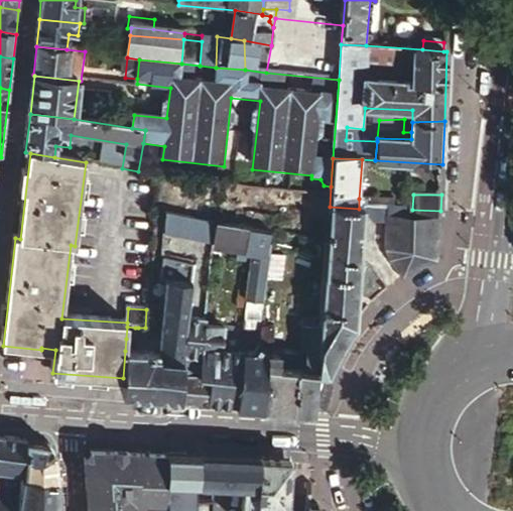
[(366,209),(389,210),(396,210),(396,201),(366,200),(366,209)]
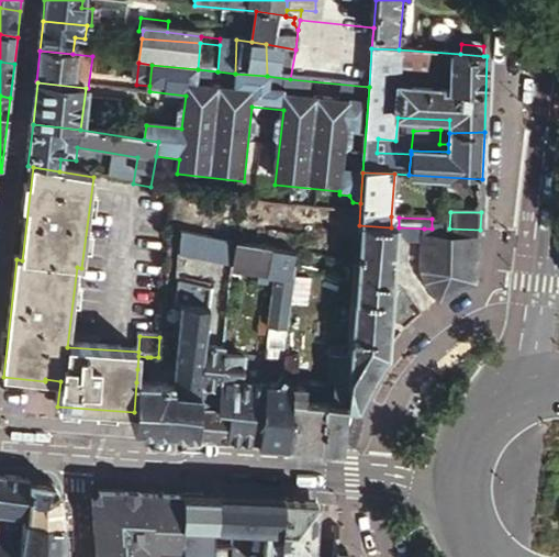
[(395,238),(399,227),(391,227),(359,225),(355,291),(392,293),(395,238)]
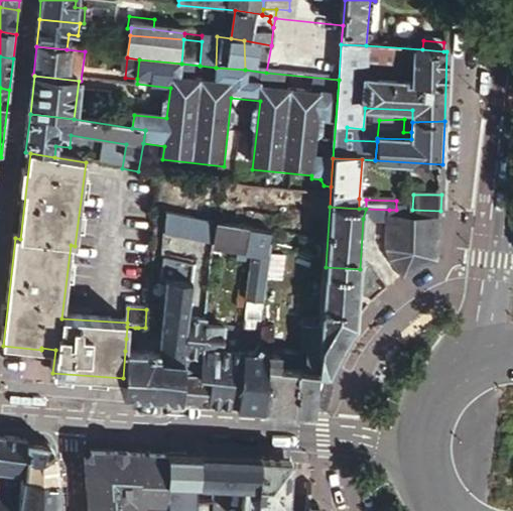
[(366,209),(363,219),(368,219),(373,226),(388,226),(387,253),(388,258),(402,279),(403,280),(439,262),(440,222),(430,222),(388,220),(389,210),(366,209)]
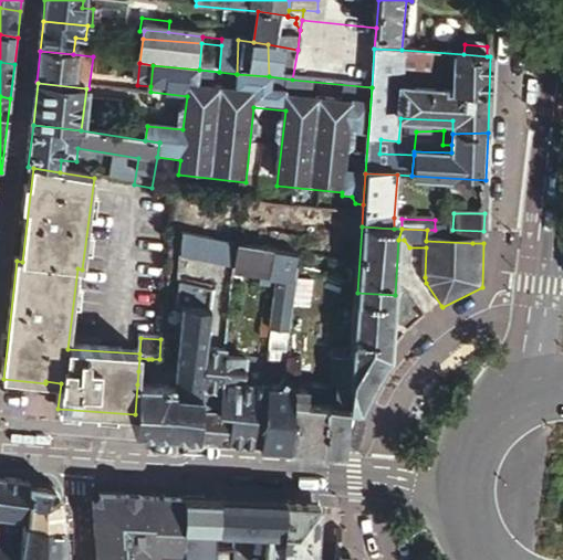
[(472,243),(483,243),(483,232),(473,231),(472,243)]
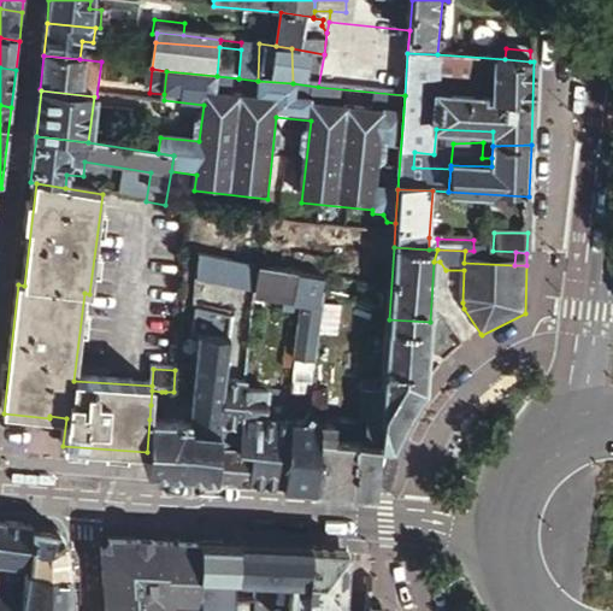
[(298,274),(260,266),(257,299),(293,304),(298,274)]
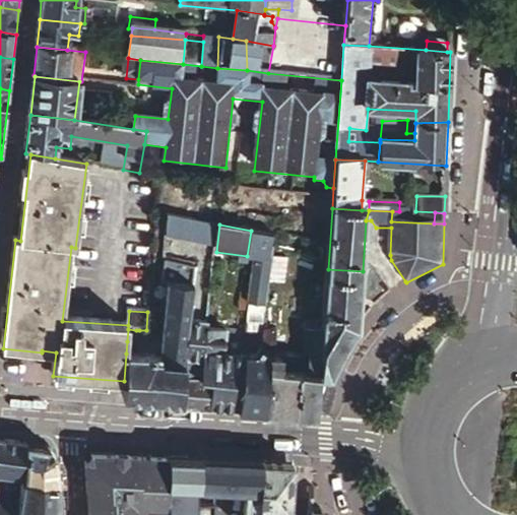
[(272,244),(273,235),(251,231),(247,256),(247,257),(255,258),(273,261),(275,245),(272,244)]
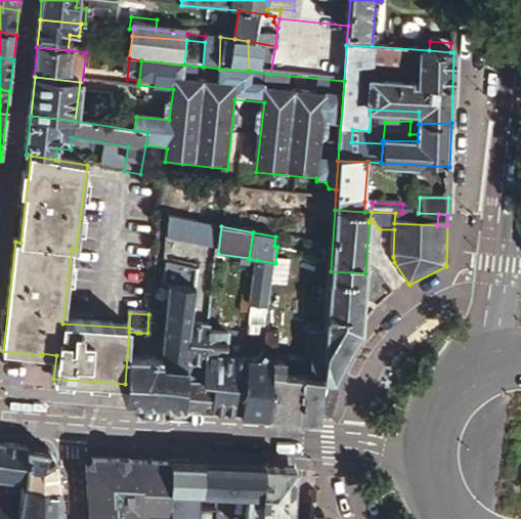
[(255,271),(257,260),(249,259),(247,270),(255,271)]
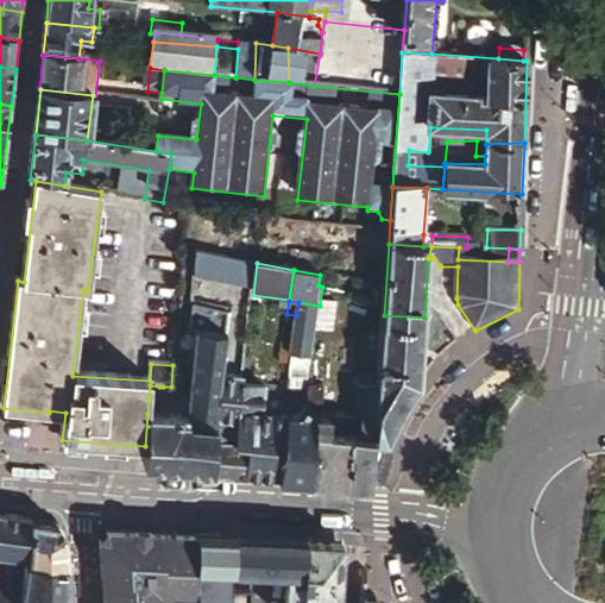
[(313,359),(320,306),(298,302),(296,315),(296,324),(292,346),(291,357),(313,359)]
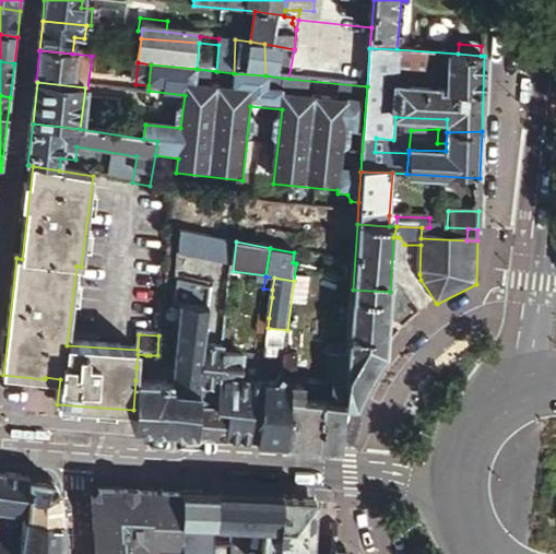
[(135,380),(133,410),(132,427),(196,433),(204,345),(213,286),(176,279),(173,307),(180,308),(175,370),(160,374),(151,374),(151,381),(135,380)]
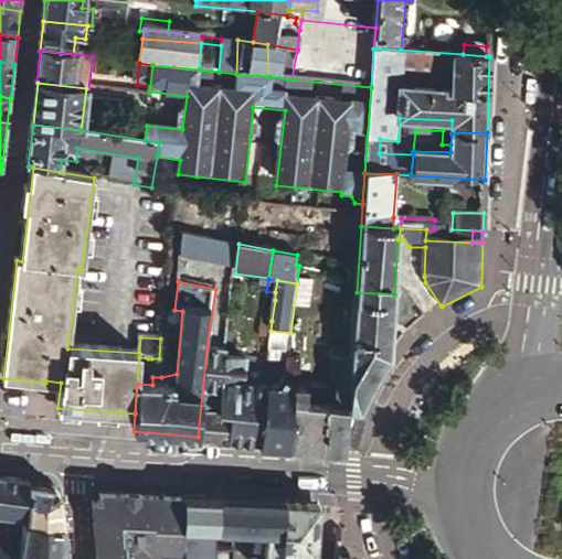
[(436,309),(441,305),(425,282),(419,287),(436,309)]
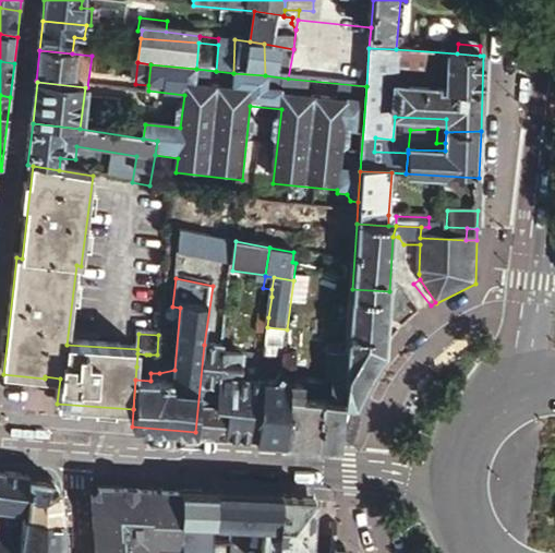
[(344,407),(354,409),(357,403),(359,396),(364,385),(369,377),(374,368),(378,360),(385,352),(387,315),(389,291),(352,289),(347,358),(345,387),(344,407)]
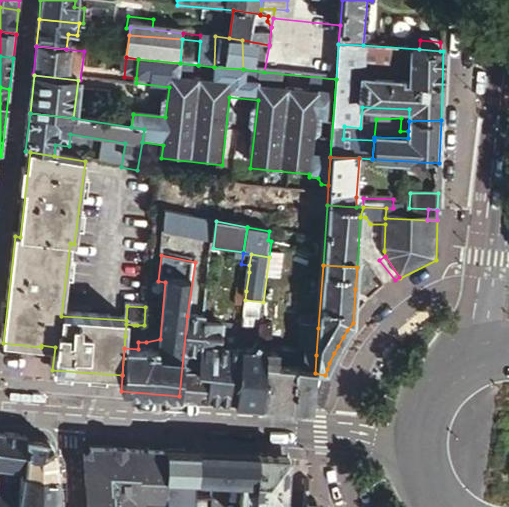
[(246,291),(249,272),(241,271),(239,290),(246,291)]
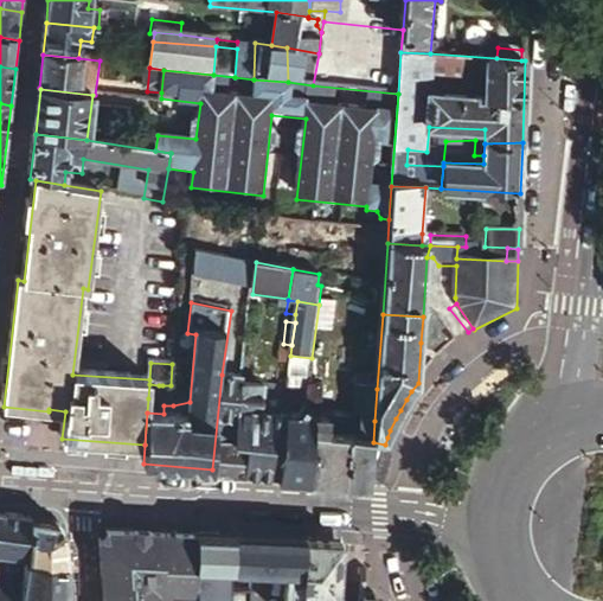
[(222,375),(212,470),(212,475),(244,477),(252,414),(239,411),(242,384),(243,377),(222,375)]
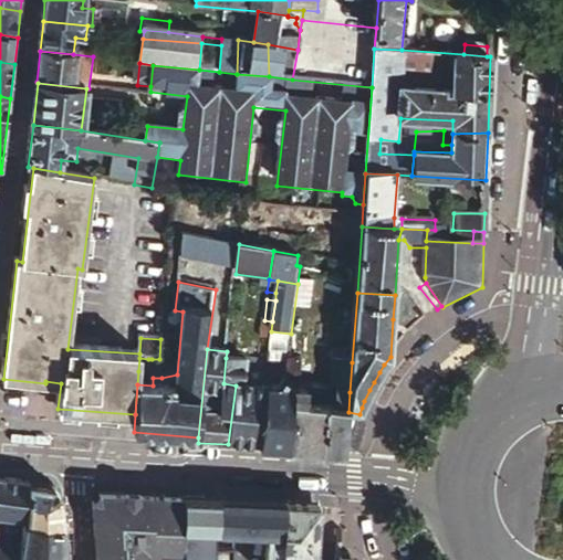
[(139,358),(138,371),(147,372),(148,359),(139,358)]
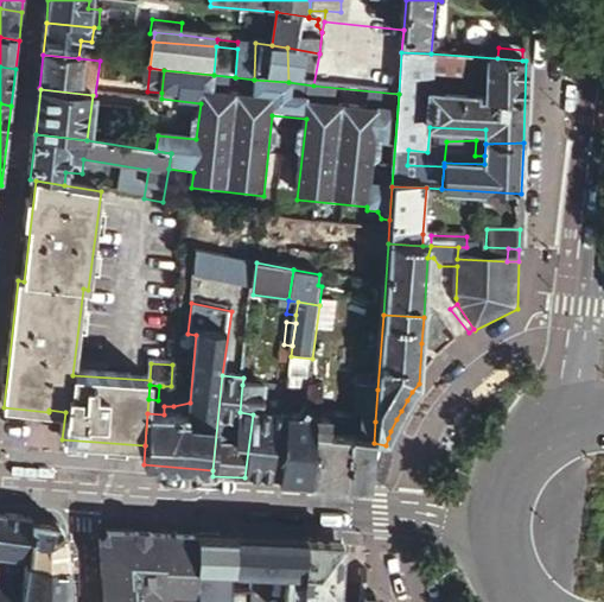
[(245,477),(278,482),(285,417),(288,391),(242,385),(240,412),(253,414),(245,477)]
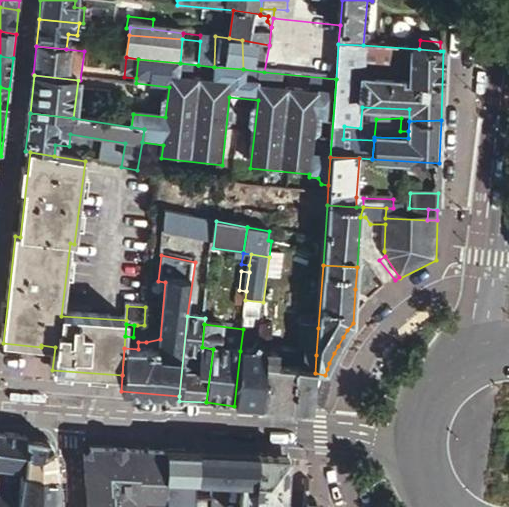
[(147,337),(148,326),(144,325),(137,325),(137,336),(147,337)]
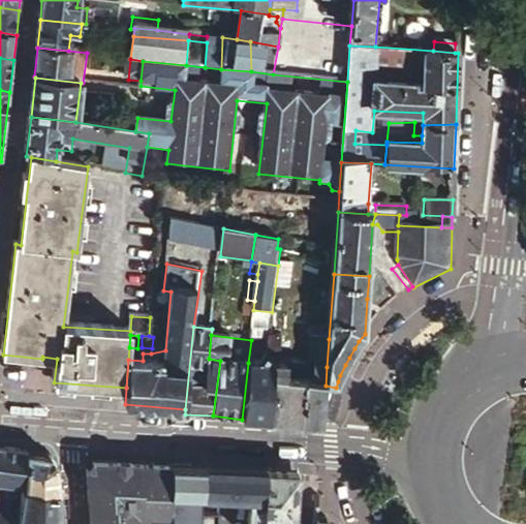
[(265,356),(275,363),(279,363),(281,336),(268,336),(265,356)]
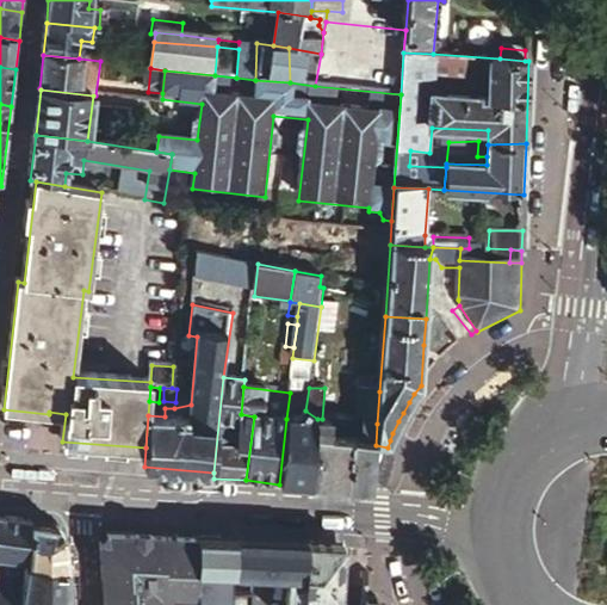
[(313,489),(348,491),(359,423),(377,424),(379,391),(361,390),(359,420),(330,418),(330,420),(322,419),(317,419),(310,488),(313,489)]
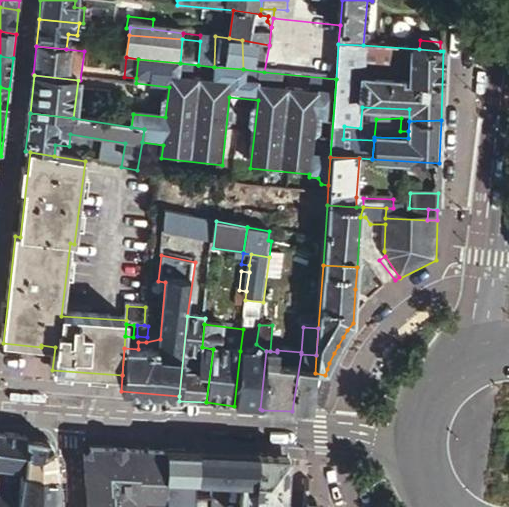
[(234,406),(260,409),(266,351),(256,344),(253,350),(253,353),(240,351),(234,406)]
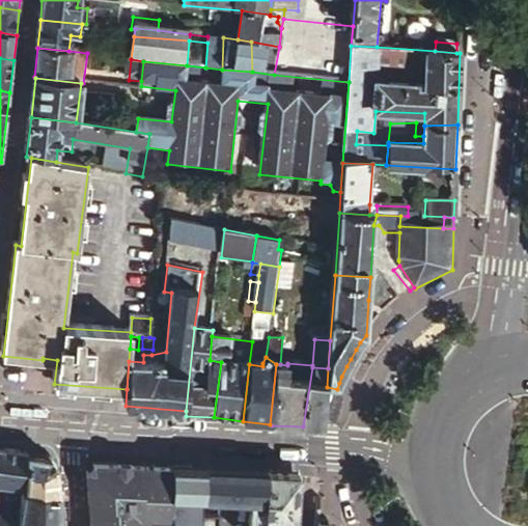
[(328,421),(335,396),(337,389),(327,387),(328,368),(312,367),(303,426),(324,427),(328,421)]
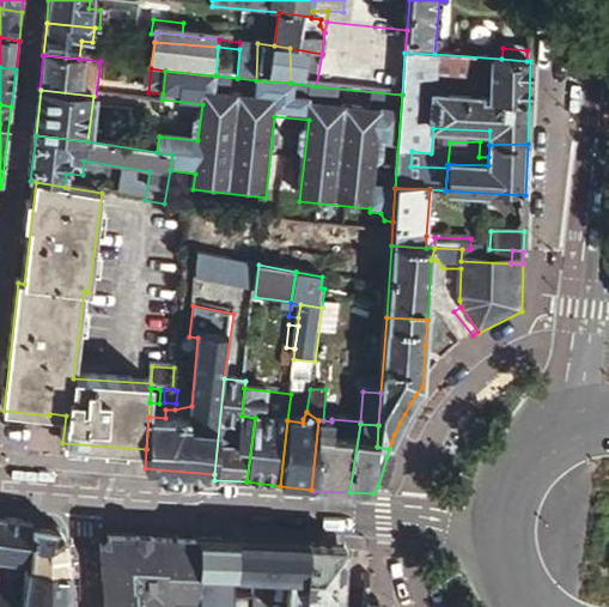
[(397,460),(387,457),(378,486),(389,490),(397,460)]
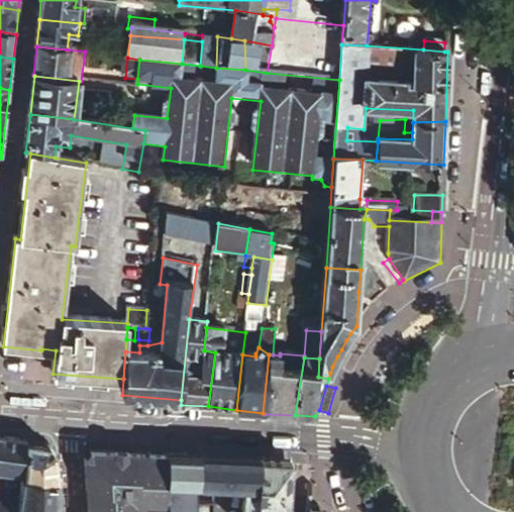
[(0,440),(0,488),(2,489),(4,474),(18,476),(24,476),(27,444),(0,440)]
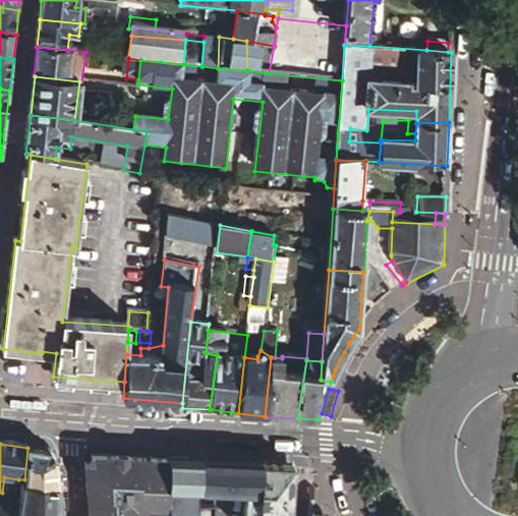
[(43,449),(27,448),(24,479),(23,482),(59,488),(57,459),(51,450),(43,449)]
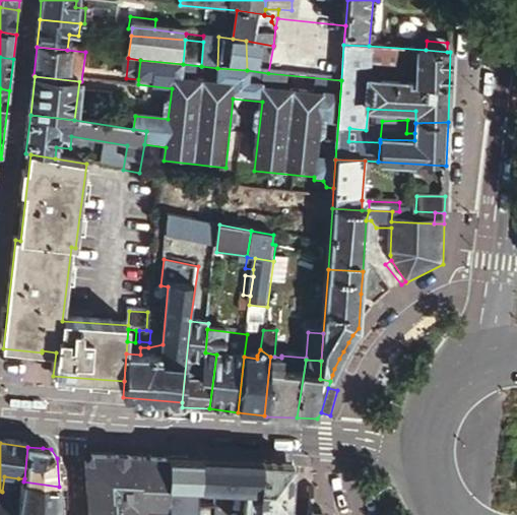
[(169,490),(168,459),(141,458),(92,456),(86,463),(89,514),(169,514),(170,490),(169,490)]
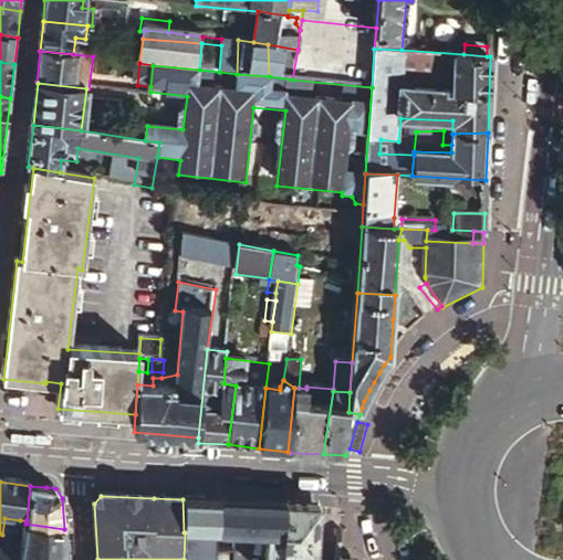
[(285,559),(282,547),(285,504),(220,500),(220,502),(183,499),(184,532),(185,532),(184,559),(285,559)]
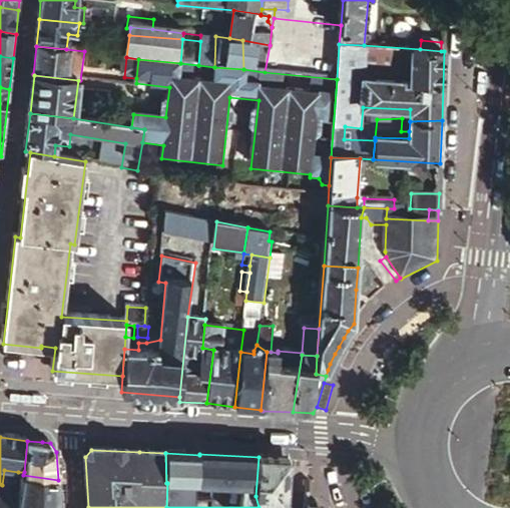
[(285,458),(259,457),(256,496),(259,507),(286,507),(290,464),(285,458)]
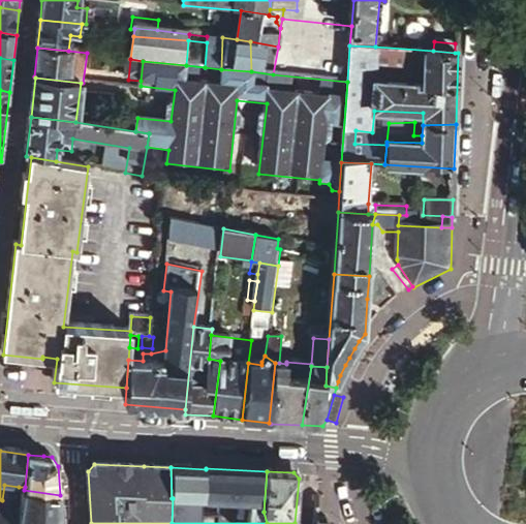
[(2,500),(1,512),(12,514),(16,514),(19,487),(4,485),(2,500)]
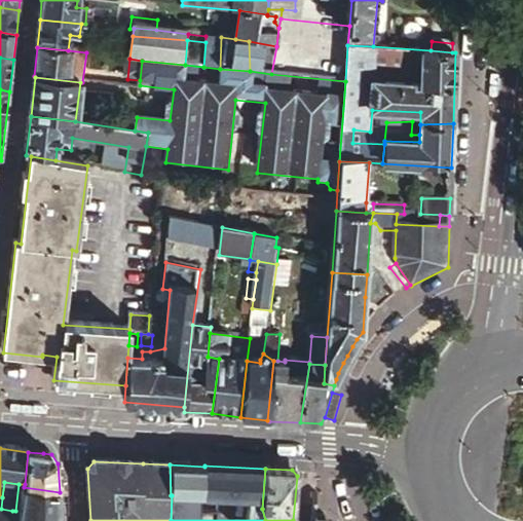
[(61,520),(60,492),(24,487),(20,520),(61,520)]
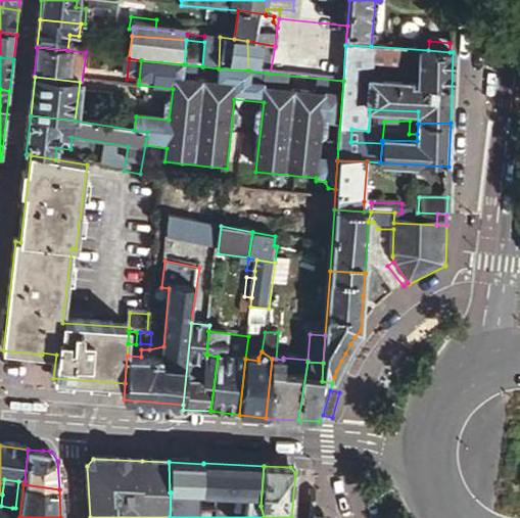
[(312,502),(310,517),(326,517),(325,512),(322,503),(312,502)]
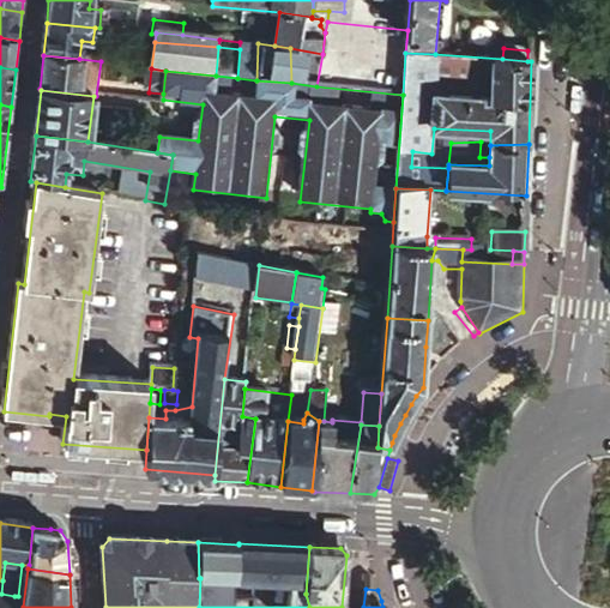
[(0,593),(0,607),(12,607),(14,596),(1,594),(0,593)]
